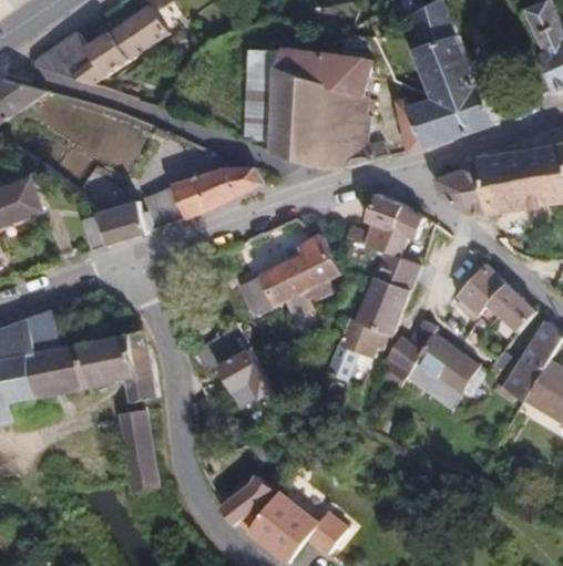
[(493,114),(482,82),(478,83),(469,61),(444,0),(430,0),(427,1),(426,0),(397,0),(392,3),(399,13),(406,17),(409,10),(413,13),(419,45),(415,48),(426,76),(432,98),(448,140),(497,122),(493,114)]
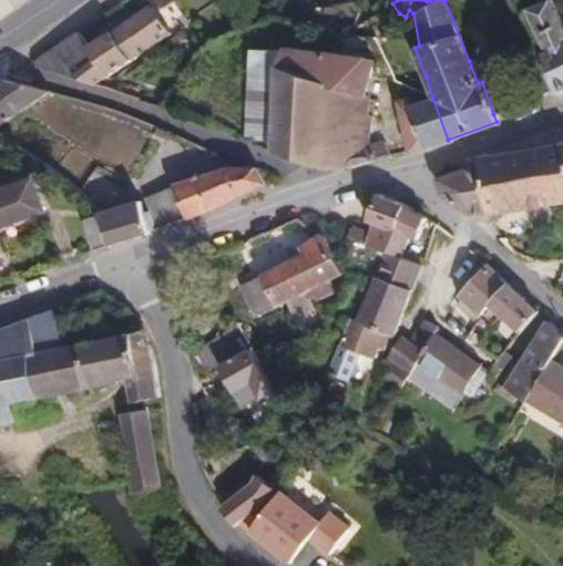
[(544,2),(543,0),(521,0),(526,10),(544,2)]
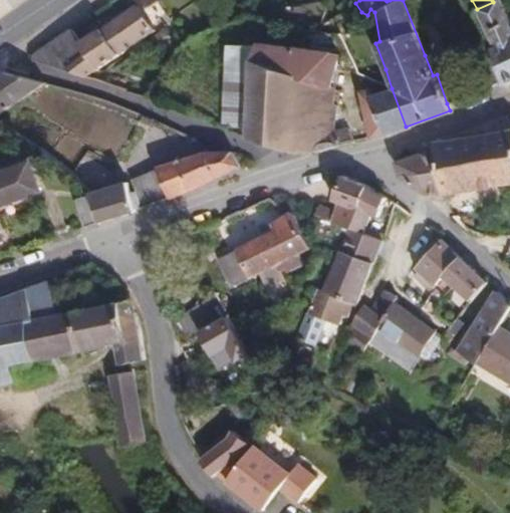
[(509,80),(509,24),(499,0),(497,0),(493,2),(477,9),(494,47),(490,49),(492,54),(499,83),(500,85),(509,80)]
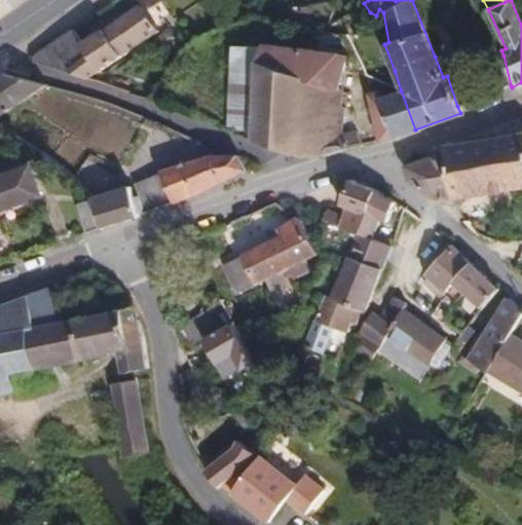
[(82,78),(153,32),(136,6),(78,43),(69,29),(59,36),(29,57),(29,62),(82,78)]
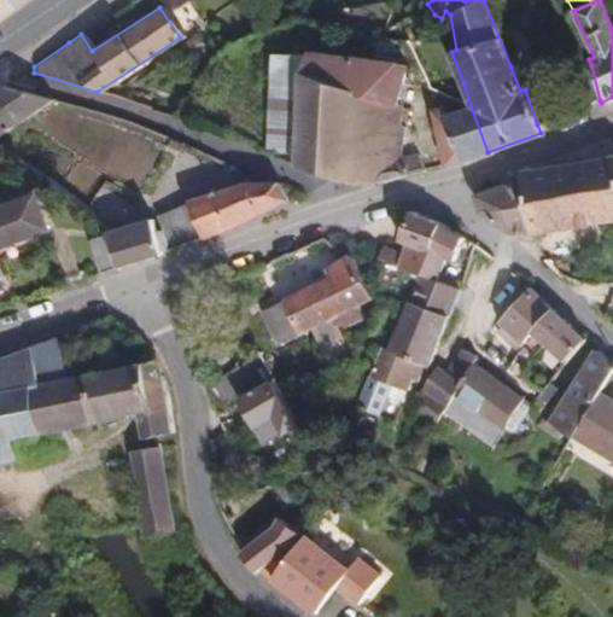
[(302,70),(309,52),(270,54),(266,118),(298,121),(302,70)]
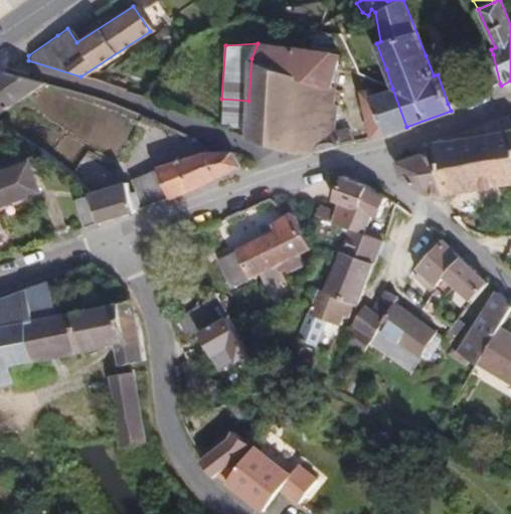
[(353,143),(347,129),(332,132),(336,105),(331,103),(333,89),(329,88),(339,54),(258,43),(251,58),(248,101),(245,131),(245,138),(284,151),(318,152),(353,143)]
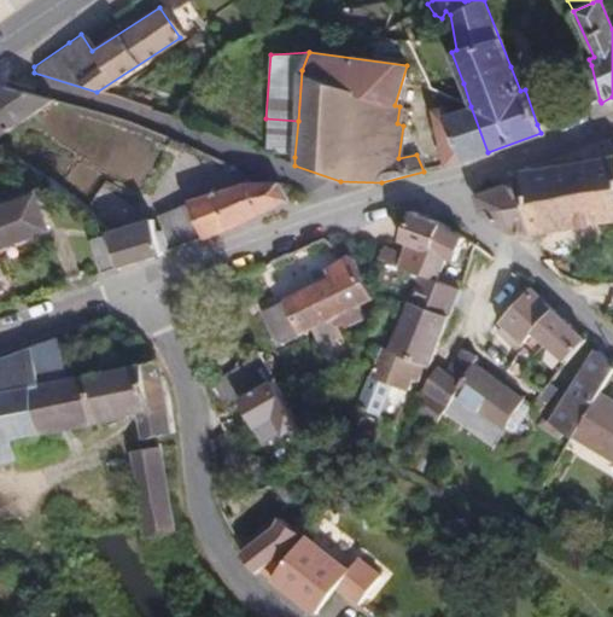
[(529,87),(519,64),(511,67),(520,91),(525,89),(529,87)]
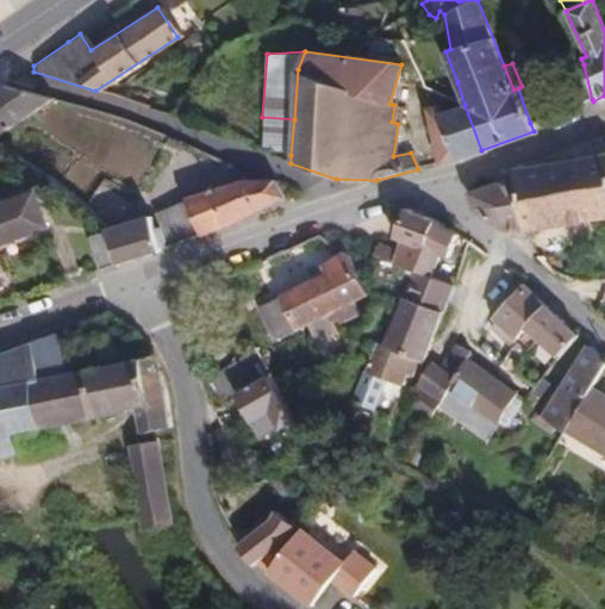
[(592,99),(584,64),(563,72),(574,106),(592,99)]
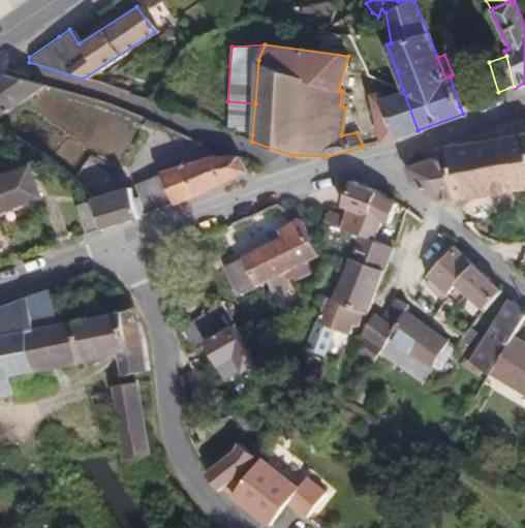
[(0,113),(42,84),(1,73),(0,74),(0,113)]
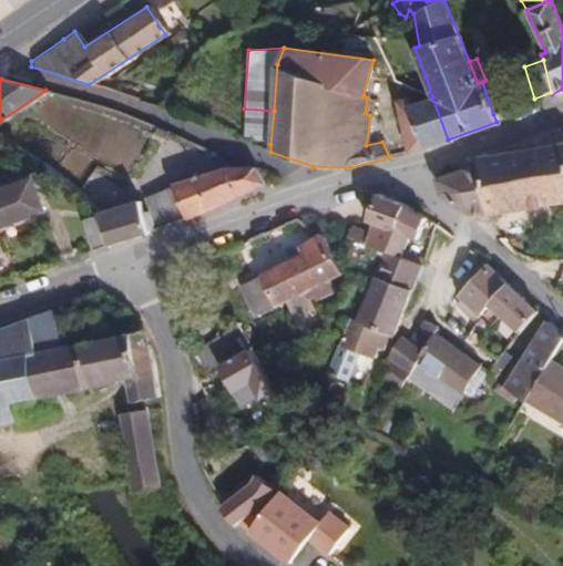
[(448,140),(432,98),(410,105),(408,98),(397,101),(405,125),(407,152),(448,140)]
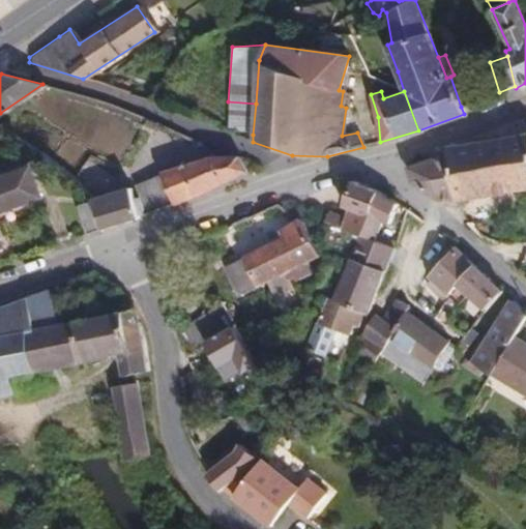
[(253,135),(256,104),(228,101),(226,129),(253,135)]
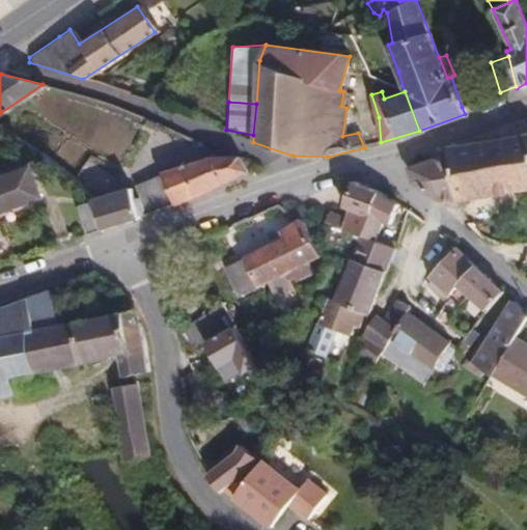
[(526,134),(446,147),(447,155),(406,167),(410,182),(430,197),(437,201),(443,201),(455,201),(526,189),(526,134)]
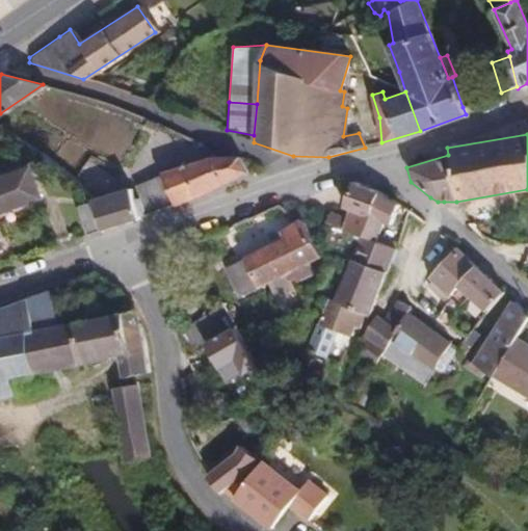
[(193,196),(245,171),(238,156),(209,156),(161,171),(162,175),(175,205),(175,204),(193,196)]
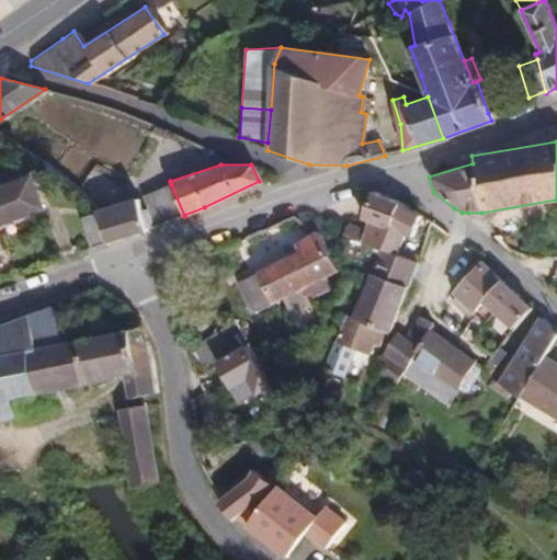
[(0,261),(0,223),(42,207),(31,178),(0,189),(0,261)]
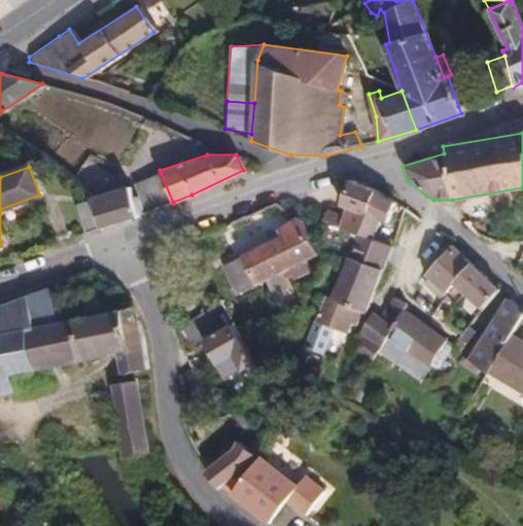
[(173,203),(161,173),(133,184),(137,197),(141,211),(141,214),(173,203)]
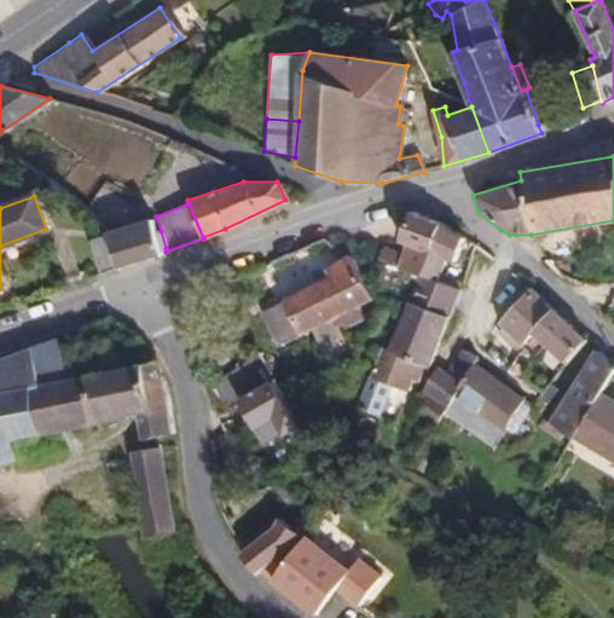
[(453,263),(462,237),(440,224),(410,211),(398,241),(405,243),(400,255),(380,248),(376,258),(381,260),(421,275),(430,253),(453,263)]
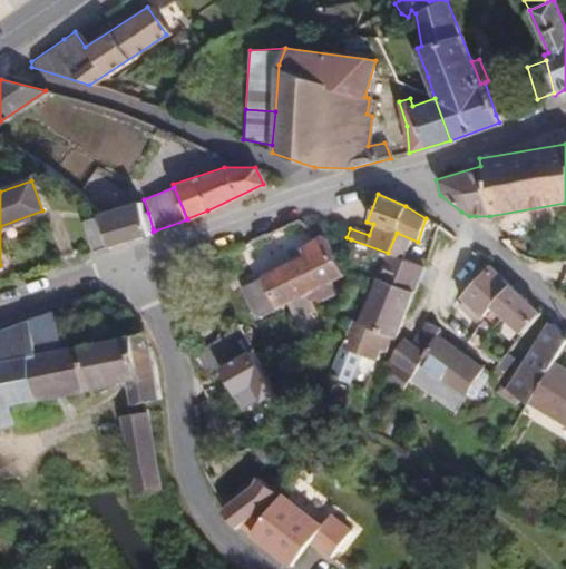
[(143,215),(139,202),(98,214),(98,216),(107,247),(147,234),(147,231),(143,215)]
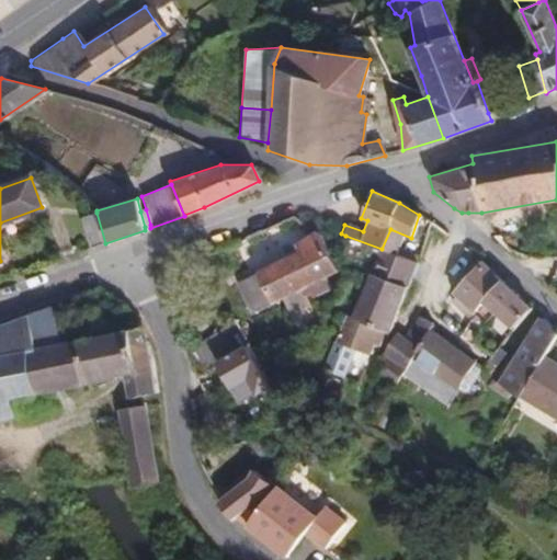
[(150,225),(146,209),(140,212),(145,227),(149,225),(150,225)]
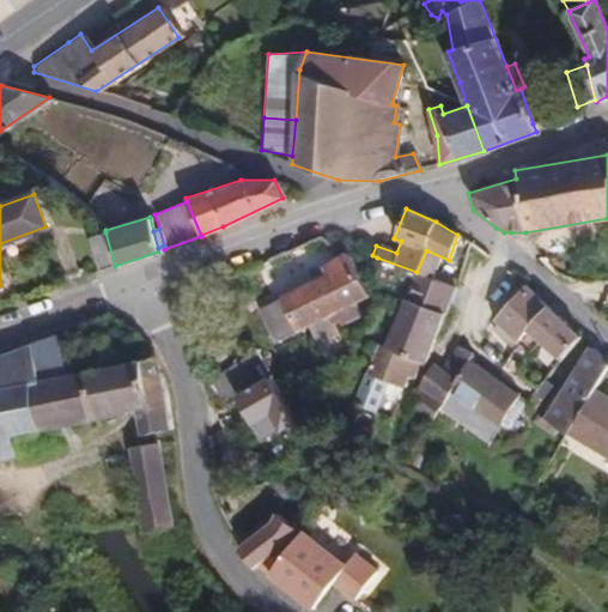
[(115,266),(105,232),(89,238),(98,271),(115,266)]
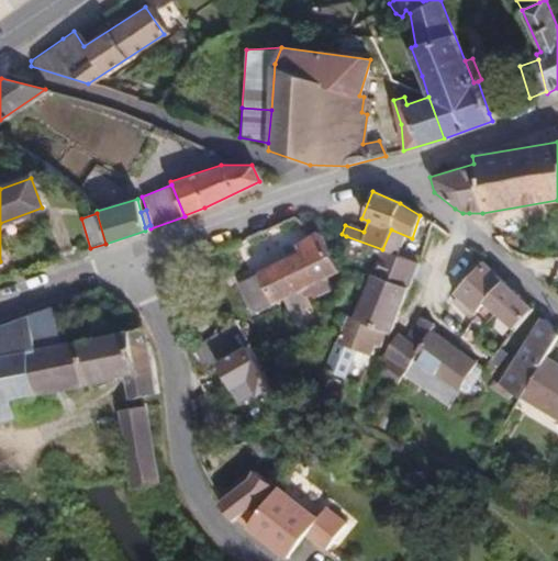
[(330,290),(322,279),(338,271),(336,267),(317,231),(313,234),(296,244),(299,251),(256,272),(235,282),(249,314),(260,309),(265,306),(280,299),(290,321),(310,311),(303,298),(309,294),(312,299),(330,290)]
